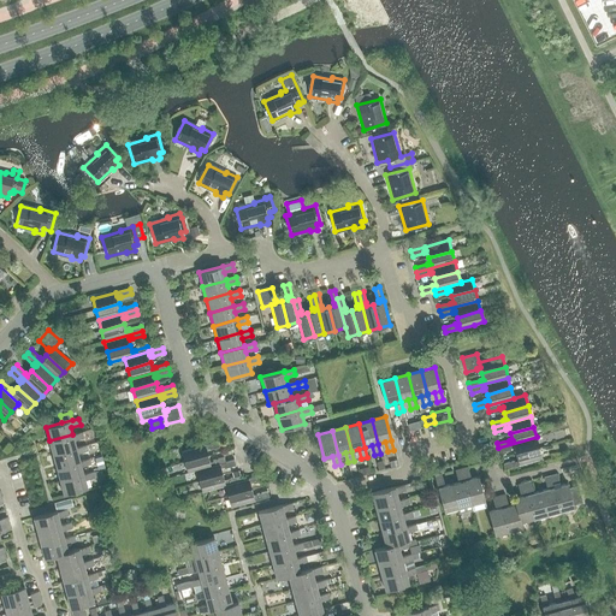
[(49,440),(53,454),(76,448),(75,440),(84,438),(82,432),(72,434),(49,440)]
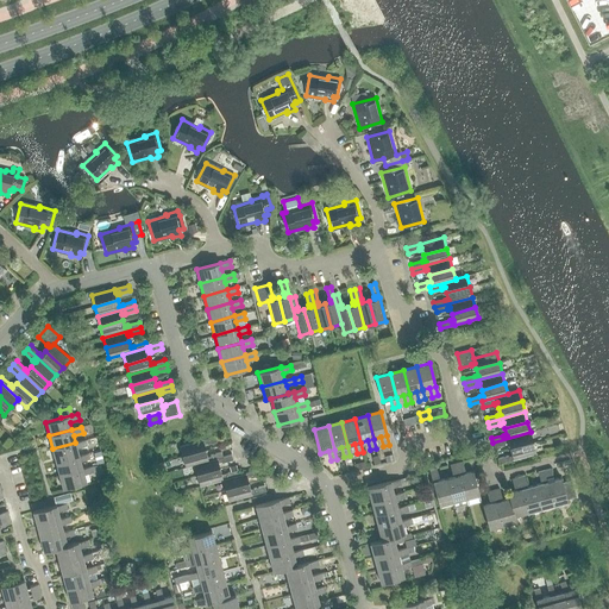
[(508,443),(510,450),(533,443),(531,432),(493,443),(495,449),(506,445),(504,444),(508,443)]
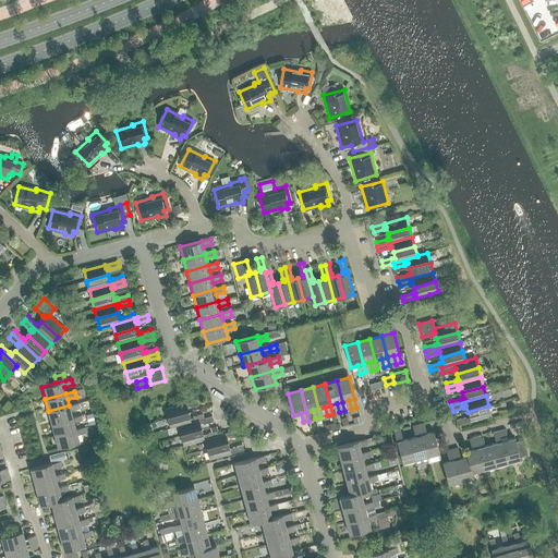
[(165,409),(167,419),(189,413),(186,407),(190,405),(190,407),(201,404),(199,400),(186,403),(185,403),(165,409)]
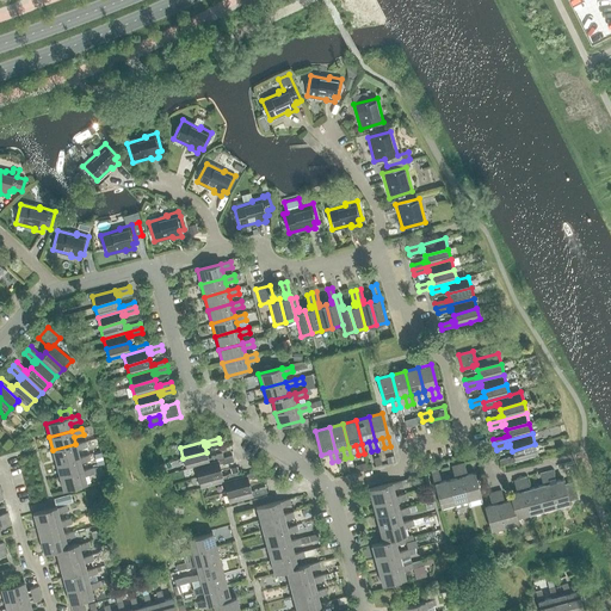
[(53,450),(56,463),(79,457),(78,450),(87,448),(85,442),(75,444),(53,450)]
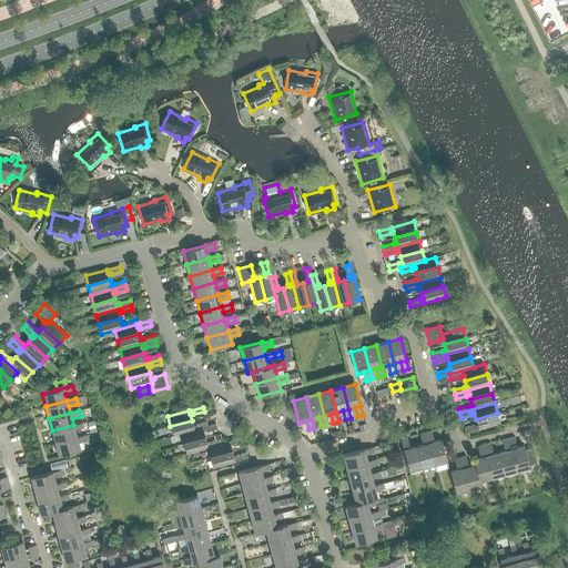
[(500,423),(497,413),(476,419),(477,425),(474,426),(474,425),(464,428),(465,433),(478,429),(500,423)]
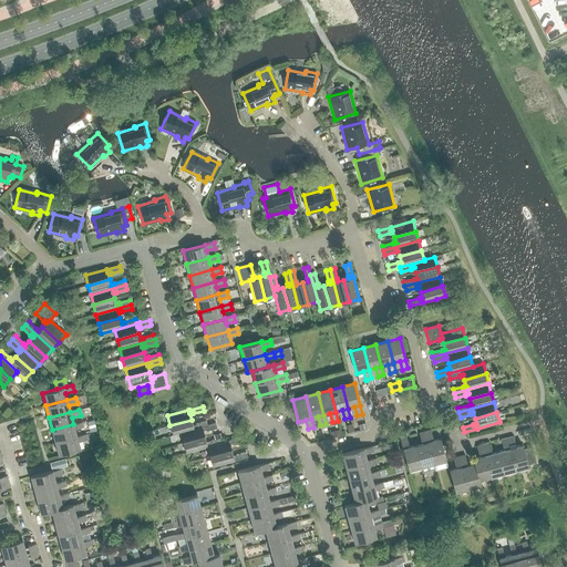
[(173,435),(181,433),(207,425),(206,421),(196,424),(196,425),(193,425),(192,420),(169,425),(173,435)]
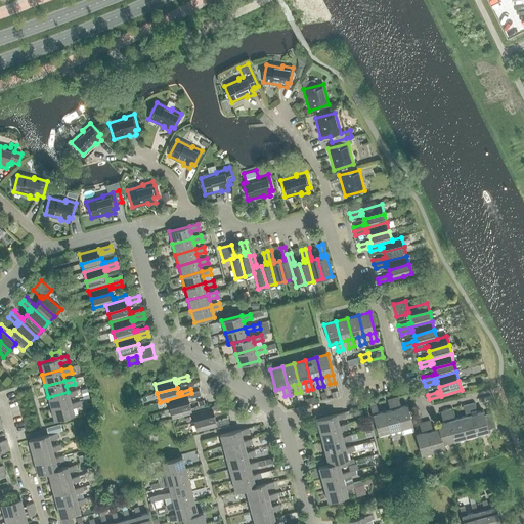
[(48,397),(51,409),(71,403),(70,397),(78,395),(76,390),(68,392),(48,397)]
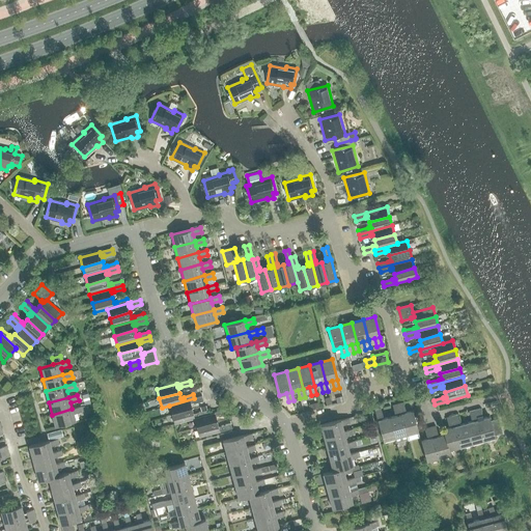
[(202,396),(194,398),(169,406),(171,415),(192,409),(190,403),(193,402),(193,403),(203,401),(202,396)]
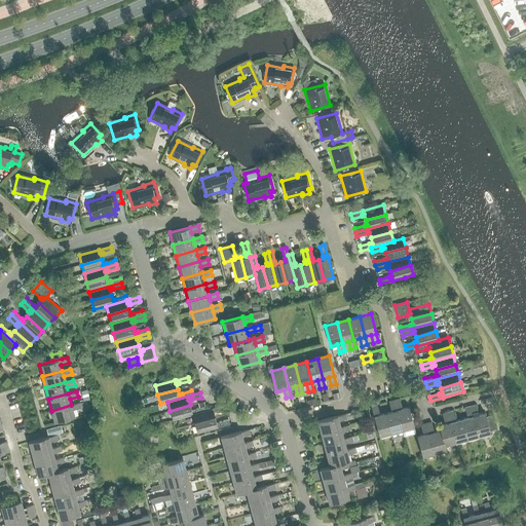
[(414,427),(413,422),(409,407),(398,410),(397,407),(402,406),(400,399),(393,400),(402,430),(414,427)]
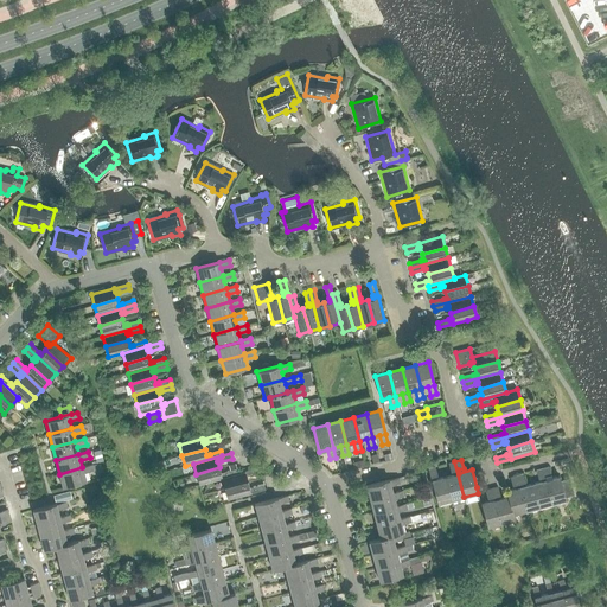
[(448,464),(451,472),(455,470),(457,473),(445,477),(451,500),(464,497),(454,461),(448,464)]
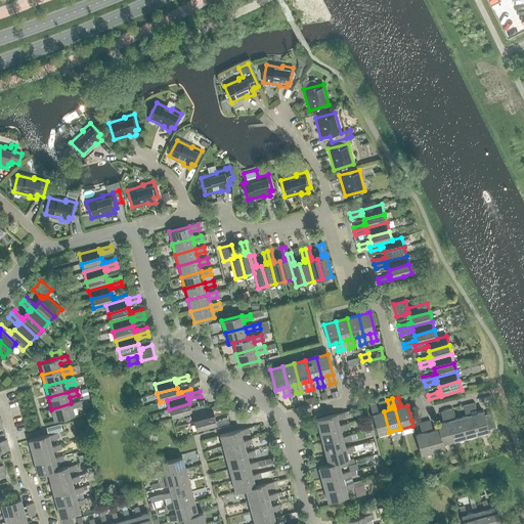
[(71,403),(51,409),(54,421),(74,416),(73,408),(81,406),(79,401),(71,403)]
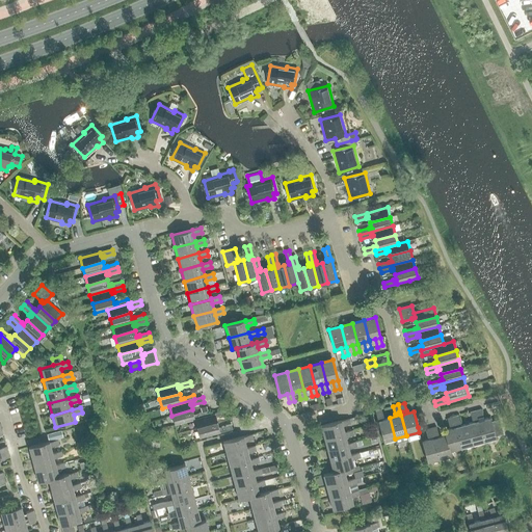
[(175,425),(176,425),(194,420),(194,419),(207,416),(206,411),(202,413),(196,414),(196,415),(193,416),(192,409),(171,416),(175,425)]
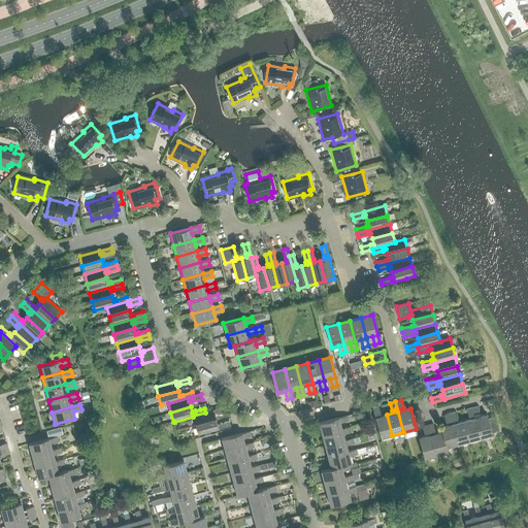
[(381,414),(378,406),(372,408),(381,438),(392,435),(387,415),(376,417),(376,415),(381,414)]
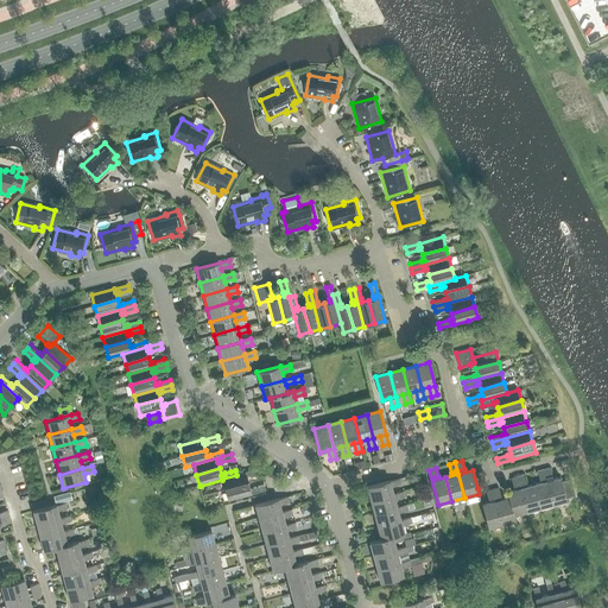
[(567,500),(565,499),(575,496),(570,479),(561,481),(559,477),(548,481),(546,477),(552,476),(550,468),(543,469),(552,505),(567,500)]
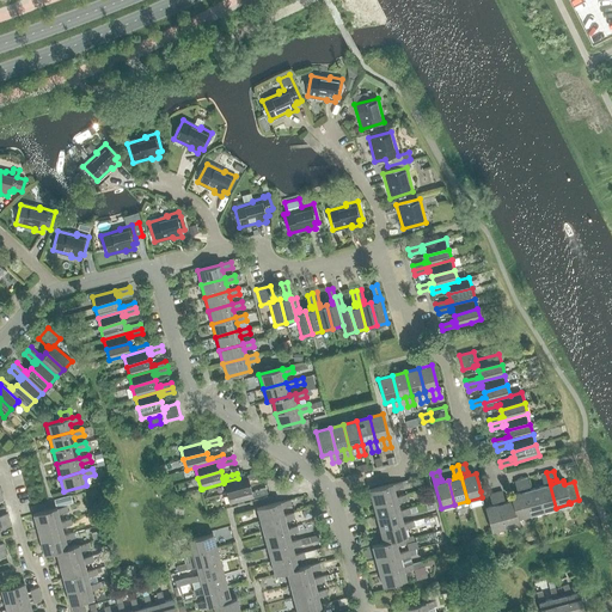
[(248,476),(240,477),(238,478),(224,482),(224,483),(226,493),(250,487),(248,479),(251,479),(251,481),(263,477),(261,472),(248,476)]
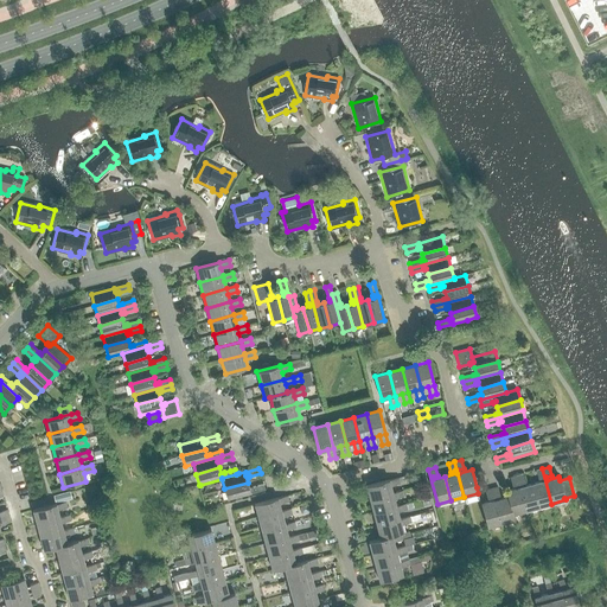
[(544,480),(532,484),(538,508),(551,504),(542,468),(536,471),(538,478),(543,477),(544,480)]
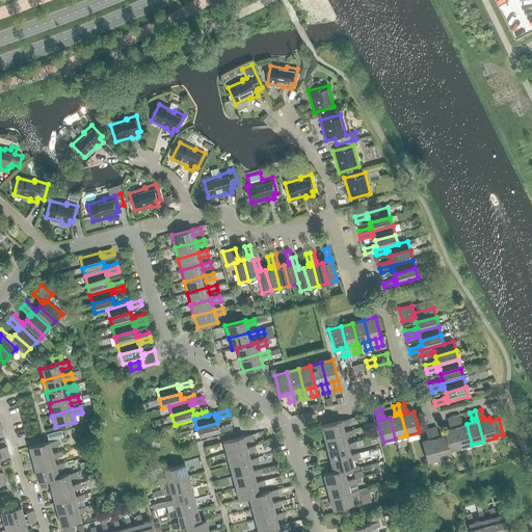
[(458,416),(452,417),(460,448),(472,445),(467,424),(456,426),(455,424),(460,422),(458,416)]
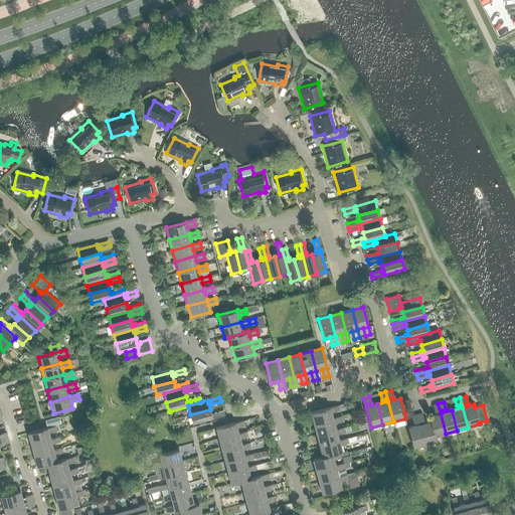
[(430,416),(431,421),(435,437),(436,436),(446,434),(438,403),(433,405),(435,411),(439,410),(440,413),(430,416)]
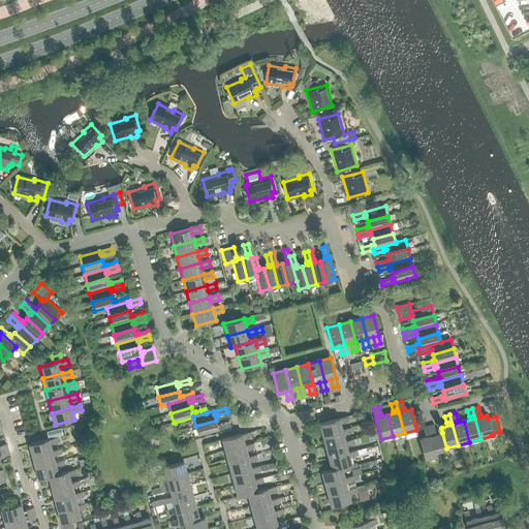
[(319,424),(322,435),(342,430),(340,424),(348,422),(347,416),(339,418),(339,417),(319,424)]
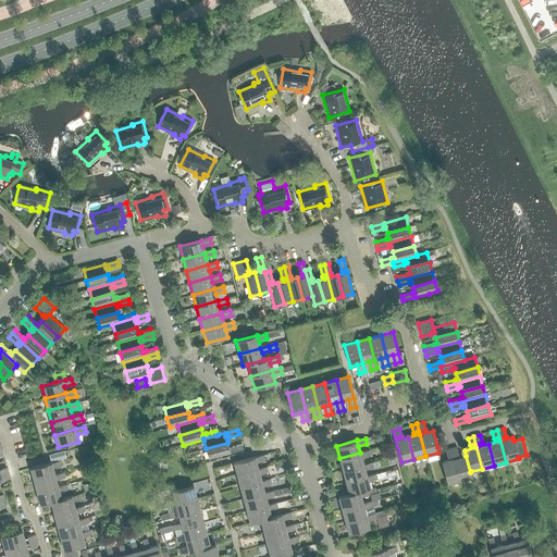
[(206,448),(209,458),(230,453),(243,449),(242,444),(232,447),(232,448),(230,449),(227,443),(206,448)]
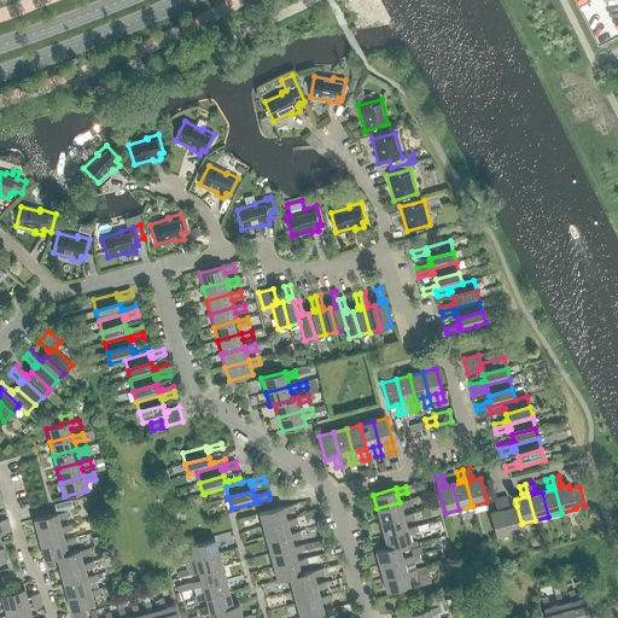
[(507,496),(500,497),(509,532),(524,529),(523,523),(522,524),(517,506),(505,508),(503,506),(509,503),(507,496)]
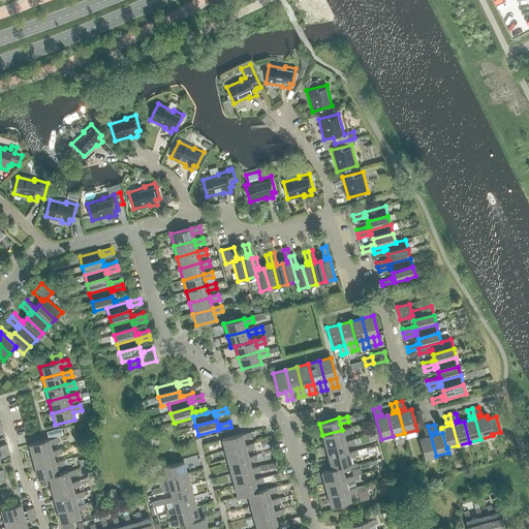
[(423,428),(425,434),(429,433),(430,436),(419,439),(425,460),(436,456),(428,426),(423,428)]
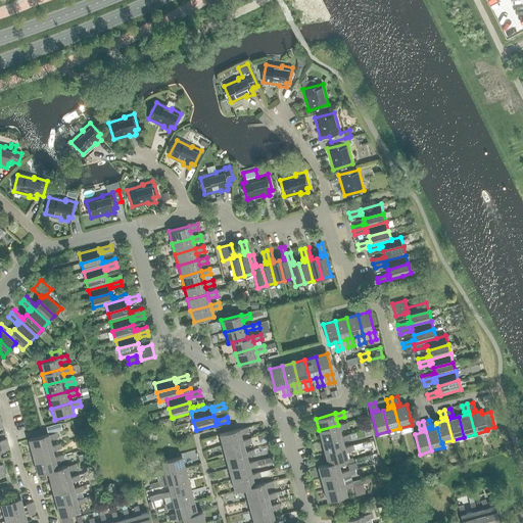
[(319,430),(322,441),(341,436),(340,430),(347,428),(346,423),(338,425),(319,430)]
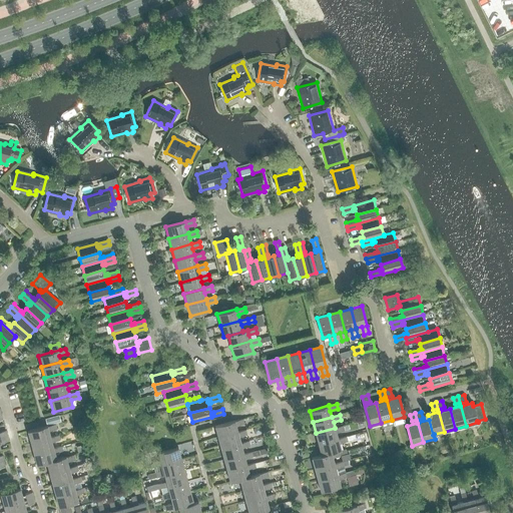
[(45,419),(47,425),(60,422),(59,416),(45,419)]
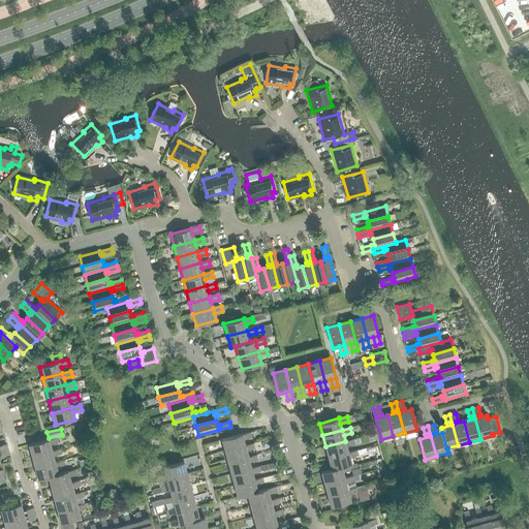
[(222,439),(225,452),(245,445),(243,439),(251,437),(250,432),(242,434),(222,439)]
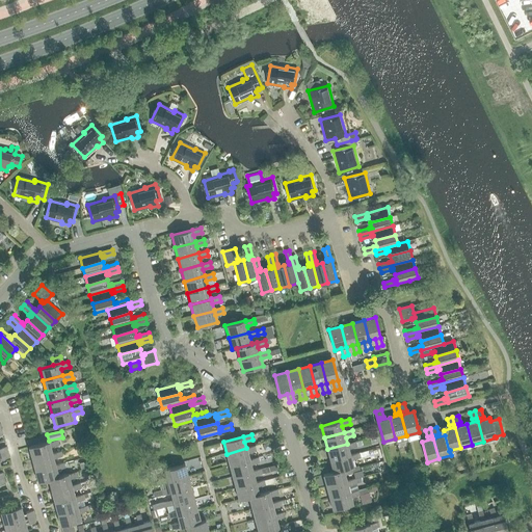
[(29,447),(32,459),(52,453),(51,447),(59,445),(57,440),(49,442),(29,447)]
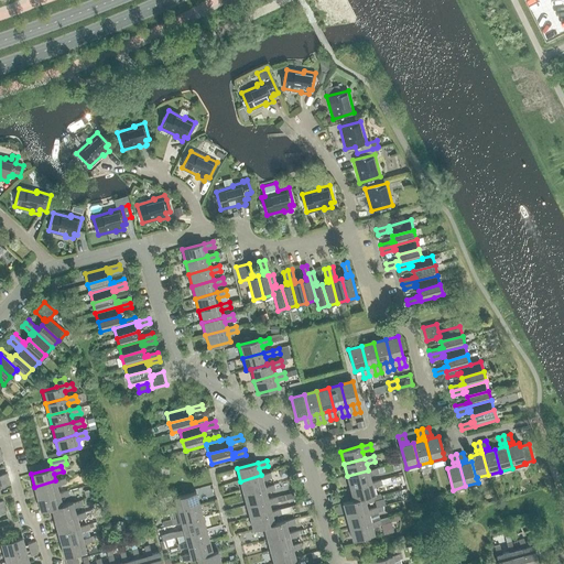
[(347,476),(350,488),(371,483),(370,476),(378,473),(377,468),(368,470),(347,476)]
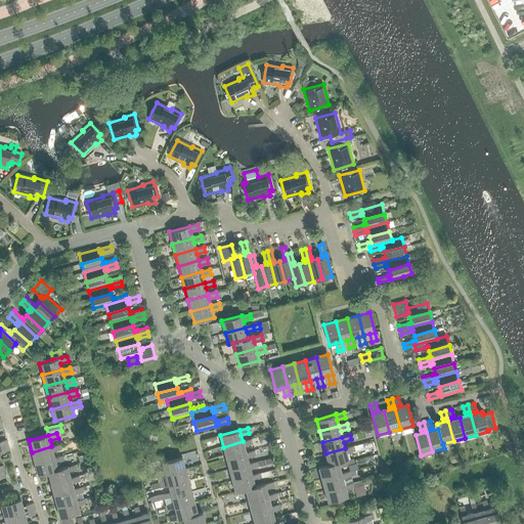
[(223,447),(226,459),(246,452),(244,446),(252,444),(251,439),(243,441),(223,447)]
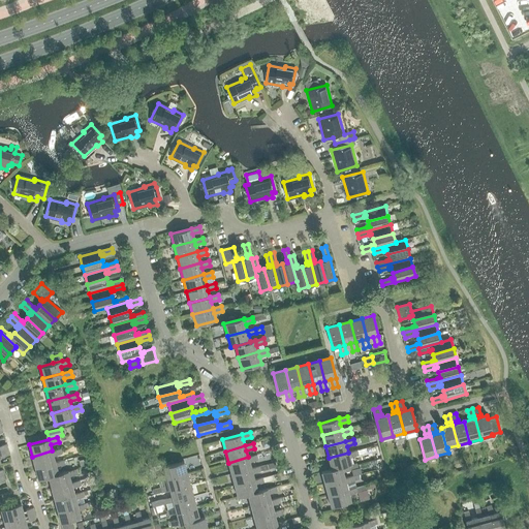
[(32,457),(35,468),(55,462),(54,456),(62,454),(60,448),(52,450),(32,457)]
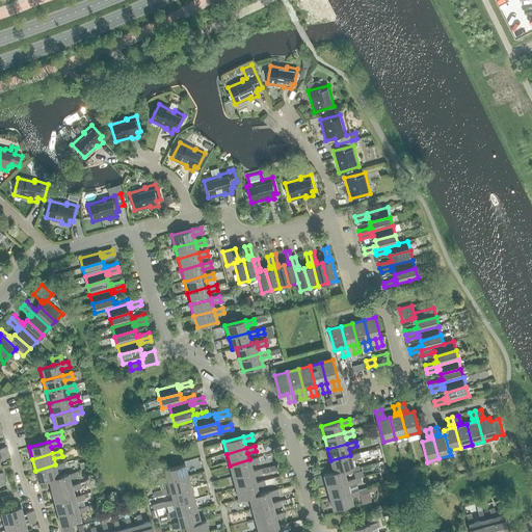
[(350,455),(330,460),(334,472),(352,468),(353,467),(352,460),(360,458),(358,453),(350,455)]
